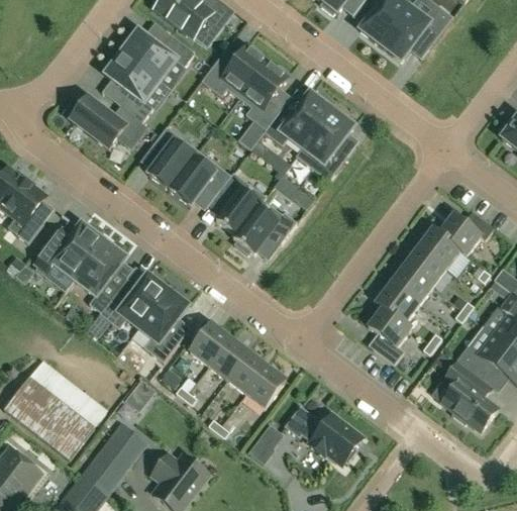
[(231,7),(221,0),(161,0),(156,7),(194,36),(211,14),(220,21),(231,7)]
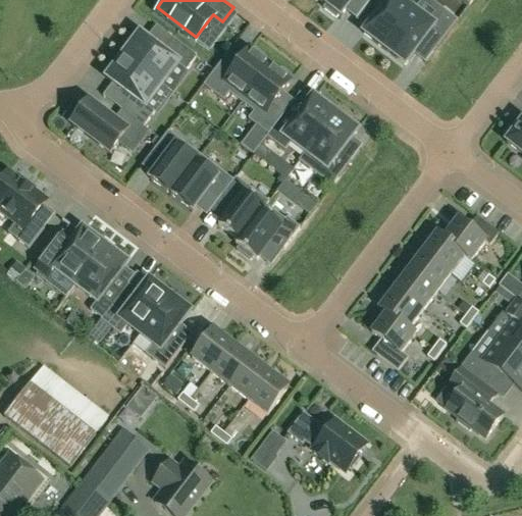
[(325,0),(322,3),(335,13),(337,10),(341,12),(350,0),(365,0),(366,1),(367,0),(325,0)]
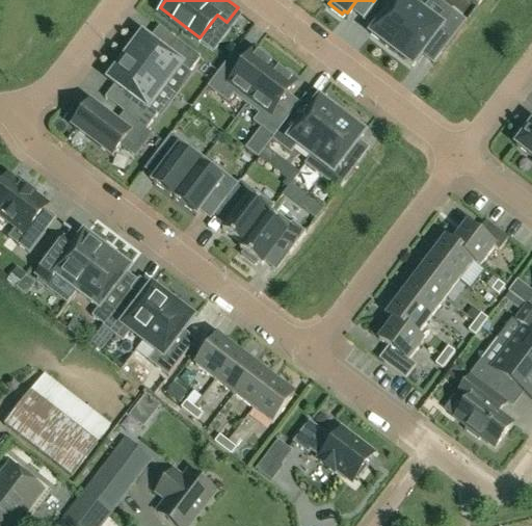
[(374,0),(373,1),(384,9),(373,25),(370,29),(392,46),(422,6),(414,0),(374,0)]
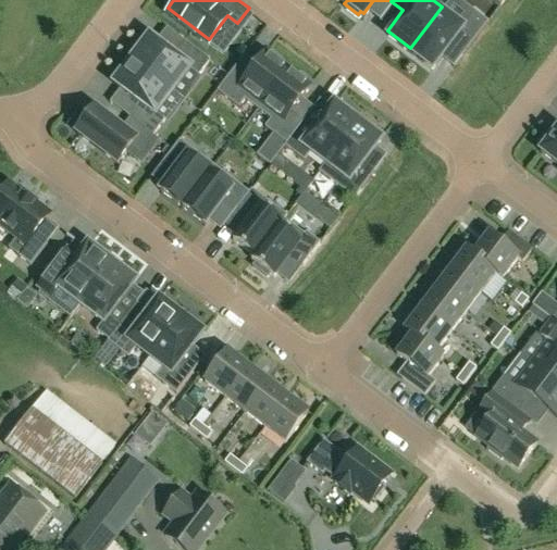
[(487,17),(474,7),(462,23),(442,7),(410,48),(432,65),(441,53),(455,36),(467,45),(487,17)]
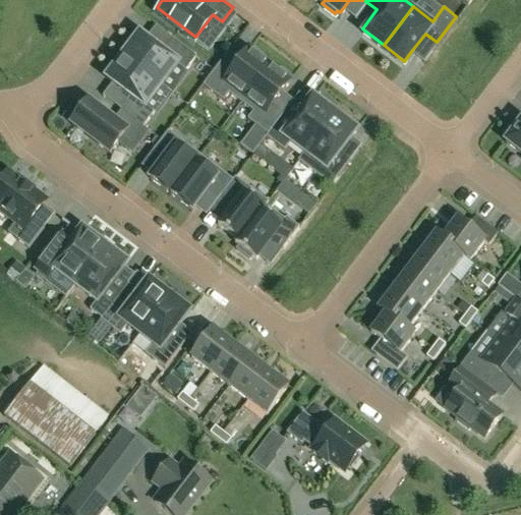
[(129,36),(119,49),(162,81),(177,60),(185,66),(196,52),(172,34),(162,47),(139,30),(133,39),(129,36)]
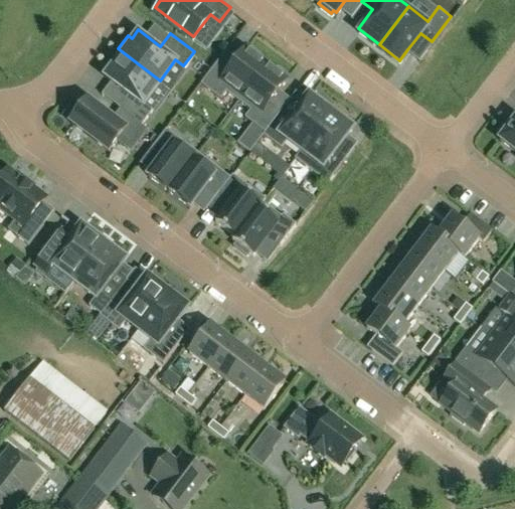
[(238,97),(266,59),(260,54),(260,49),(251,42),(246,45),(245,44),(227,67),(216,59),(200,79),(220,95),(226,88),(238,97)]
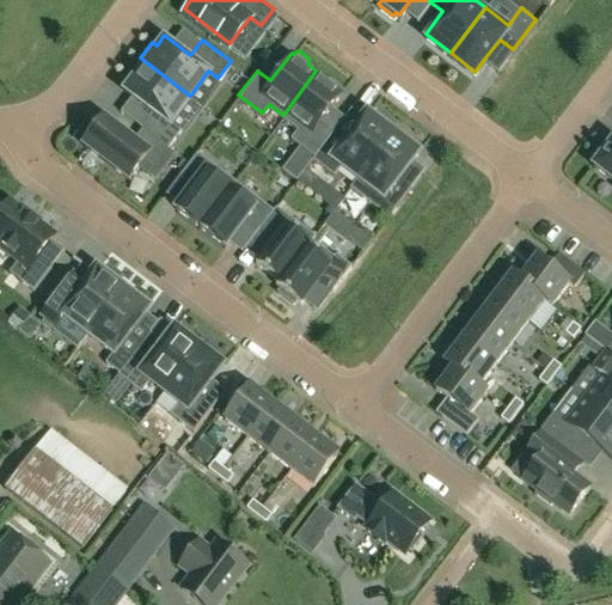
[(190,96),(140,57),(128,73),(133,77),(124,86),(151,107),(139,122),(142,124),(169,144),(181,127),(171,120),(190,96)]
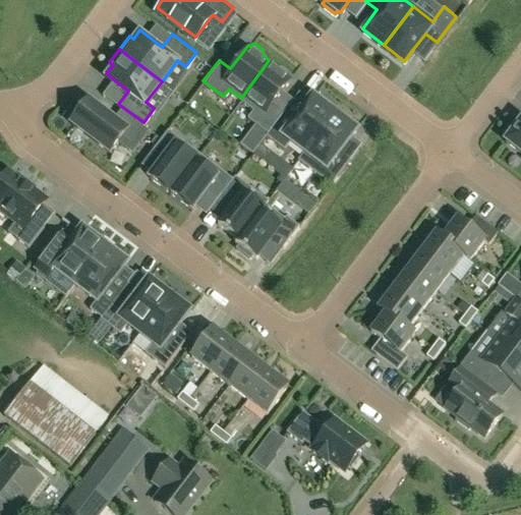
[(276,65),(269,60),(241,98),(252,107),(247,115),(268,130),(283,109),(272,101),(290,76),(289,75),(289,69),(281,63),(276,65)]
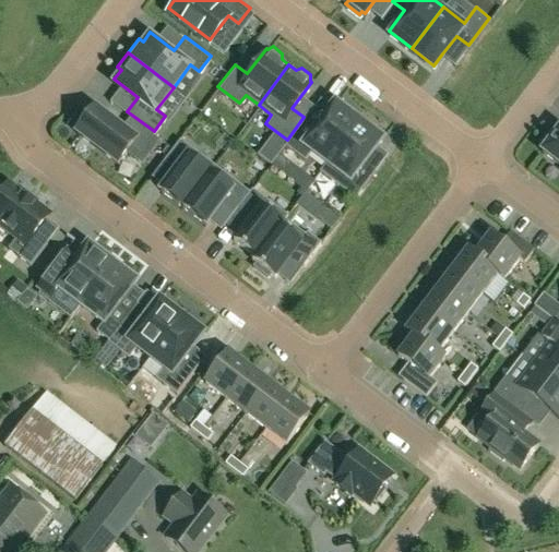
[(320,168),(358,118),(335,99),(317,124),(305,116),(304,117),(287,140),(285,142),(305,156),(311,147),(326,159),(320,168)]
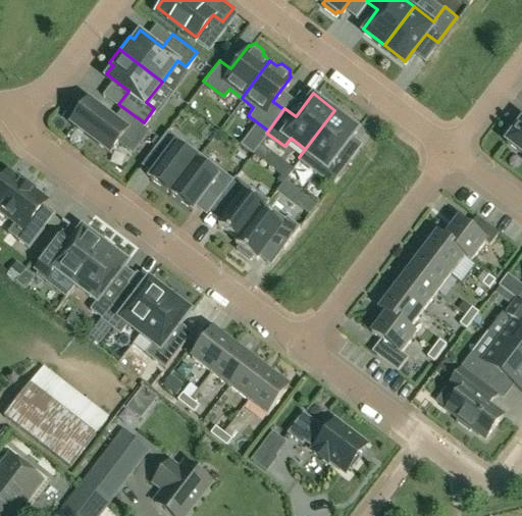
[(144,122),(121,106),(113,116),(89,97),(85,102),(82,99),(71,113),(74,115),(71,119),(110,150),(122,133),(132,139),(144,122)]
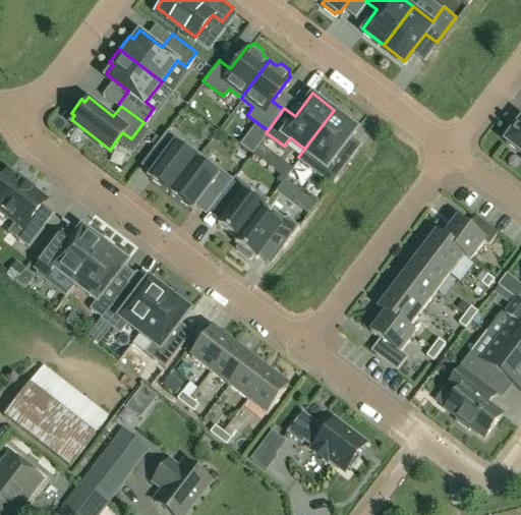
[(339,150),(356,126),(347,120),(350,117),(337,107),(334,110),(298,157),(331,181),(349,157),(339,150)]
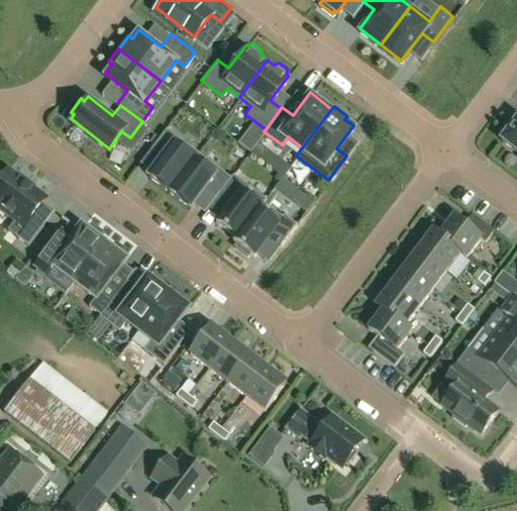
[(516,113),(515,117),(512,114),(500,130),(503,132),(501,136),(516,148),(516,113)]
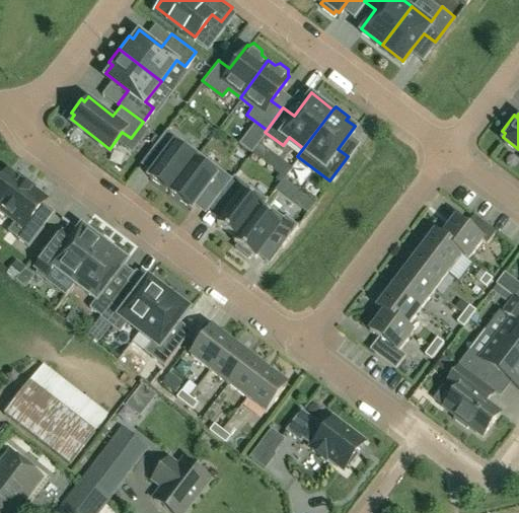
[(200,151),(167,127),(153,145),(164,154),(149,173),(170,190),(200,151)]
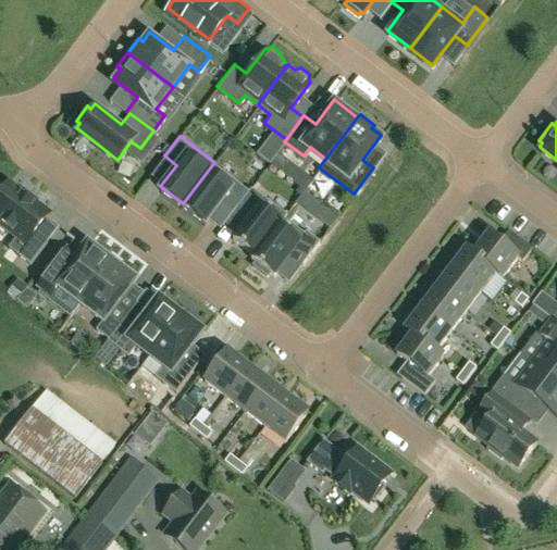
[(249,188),(214,162),(183,203),(206,221),(221,199),(233,209),(236,205),(249,188)]
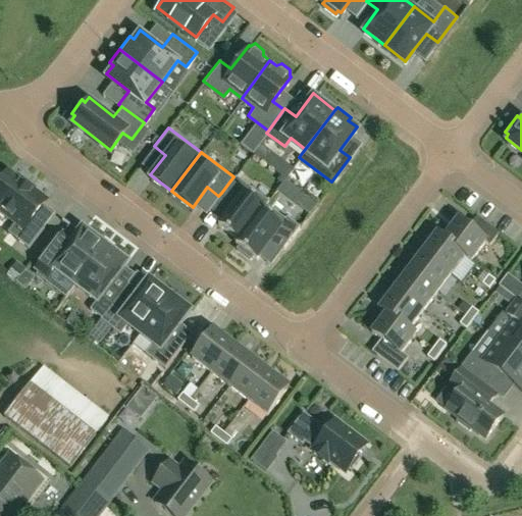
[(0,205),(24,223),(15,236),(29,245),(44,223),(33,215),(45,198),(6,168),(1,175),(0,174),(0,205)]
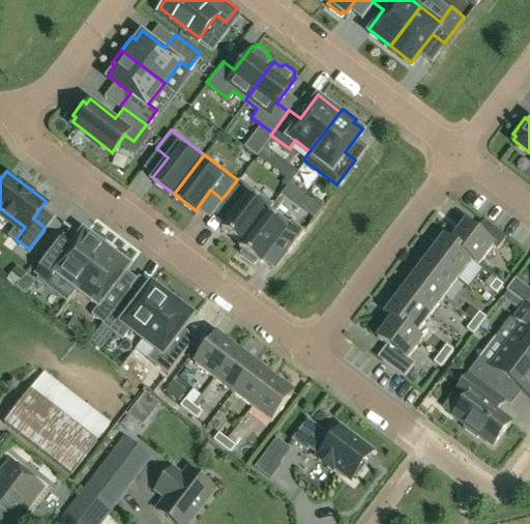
[(219,223),(242,240),(272,201),(242,178),(226,196),(235,204),(219,223)]
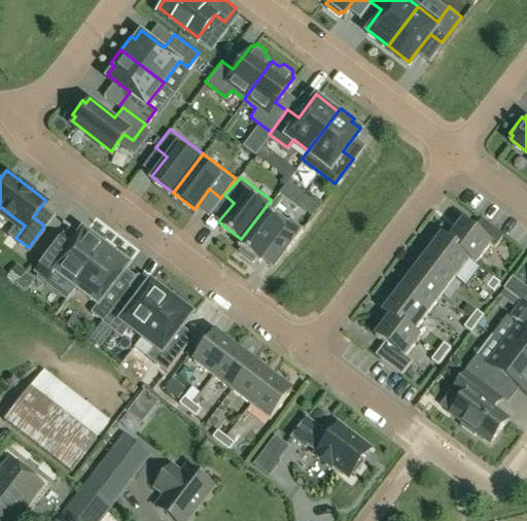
[(253,258),(255,255),(258,257),(275,238),(286,247),(303,226),(289,215),(287,217),(269,203),(271,200),(241,239),(238,242),(241,244),(239,248),(253,258)]
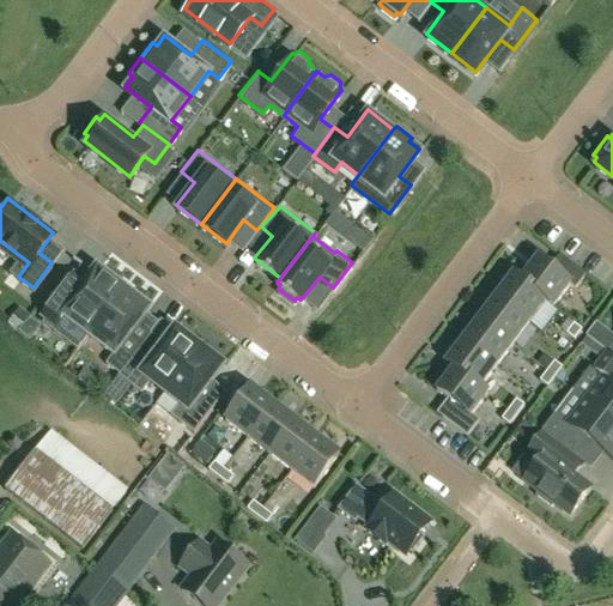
[(575,283),(586,270),(576,262),(559,249),(550,262),(548,264),(547,262),(536,254),(529,262),(520,276),(519,277),(545,296),(545,297),(552,302),(570,279),(575,283)]
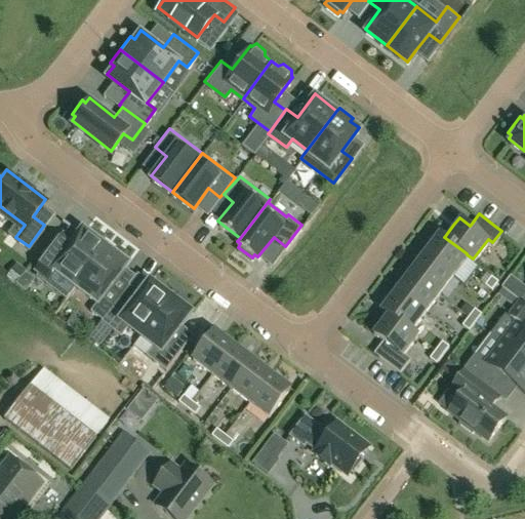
[(56,268),(75,282),(108,240),(94,230),(92,233),(83,226),(66,249),(55,241),(36,266),(50,276),(56,268)]
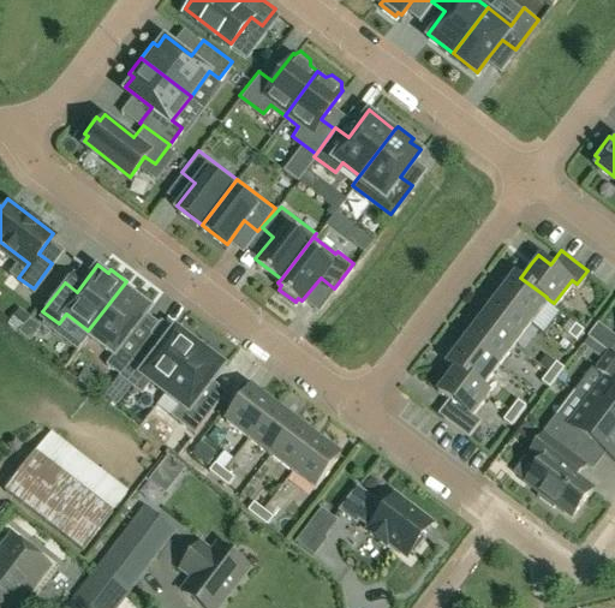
[(547,297),(520,278),(521,276),(513,270),(497,292),(531,319),(547,298),(547,297)]
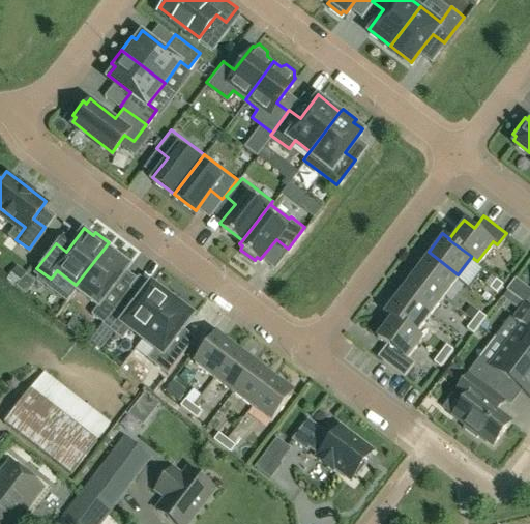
[(119,256),(122,253),(109,242),(76,285),(97,301),(91,310),(102,319),(119,296),(121,294),(111,286),(128,263),(119,256)]
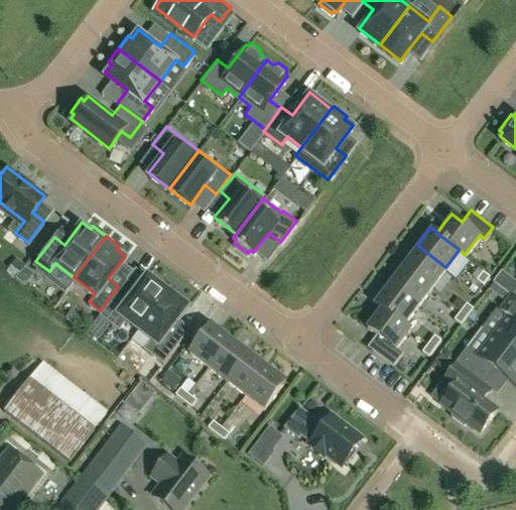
[(431,285),(445,267),(417,245),(403,263),(431,285)]
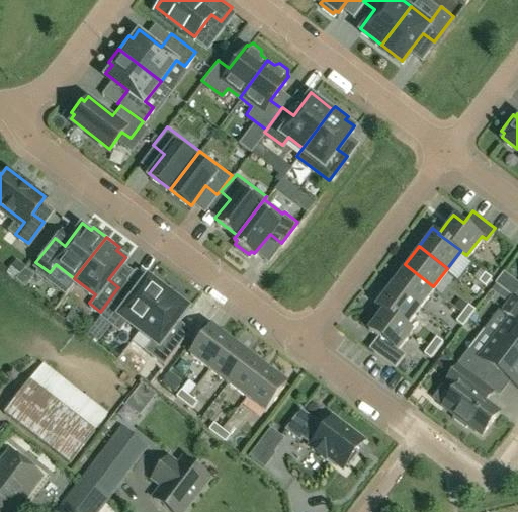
[(419,305),(433,286),(405,264),(391,283),(419,305)]
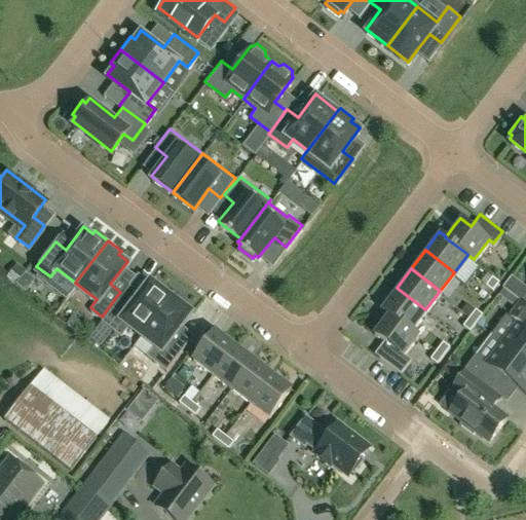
[(498,279),(492,273),(486,281),(492,286),(498,279)]
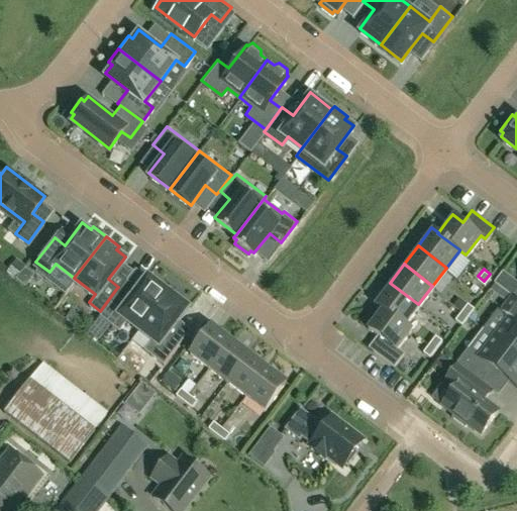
[(126,318),(138,327),(168,289),(161,283),(162,279),(153,273),(149,275),(146,273),(127,298),(116,289),(100,311),(99,312),(119,327),(126,318)]
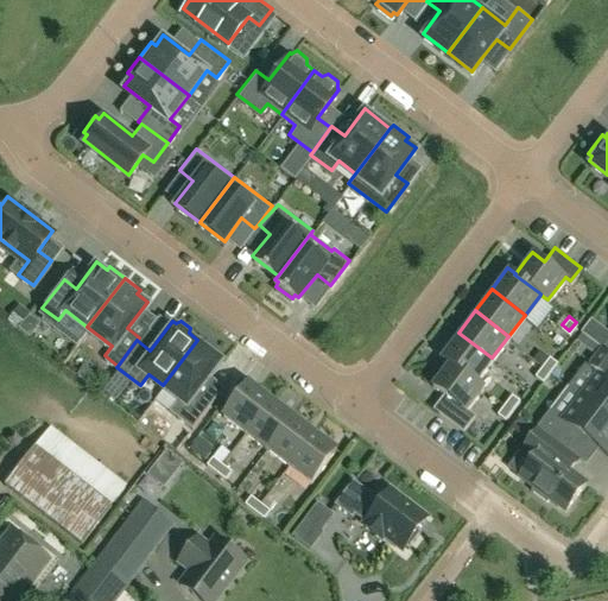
[(476,379),(492,358),(458,333),(442,354),(449,360),(450,360),(475,379),(476,379)]
